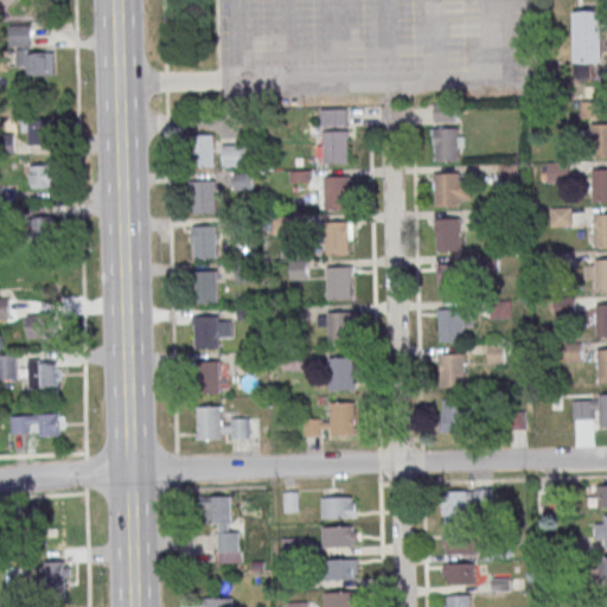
[(574,10),(574,63),(602,63),(602,10),(574,10)]
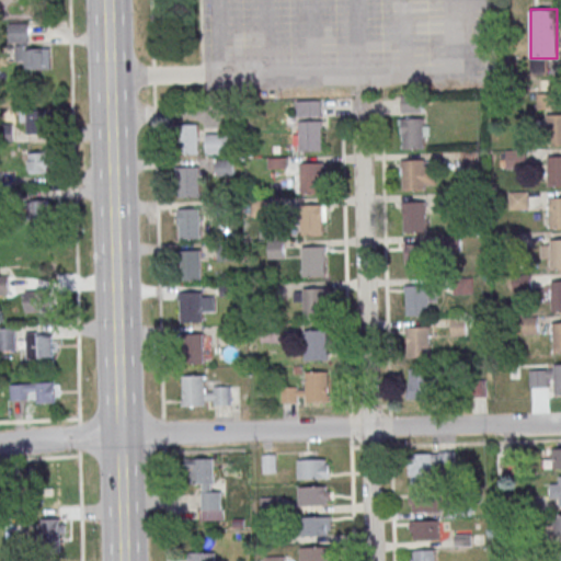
[(27,42),(27,24),(9,24),(9,42),(27,42)]
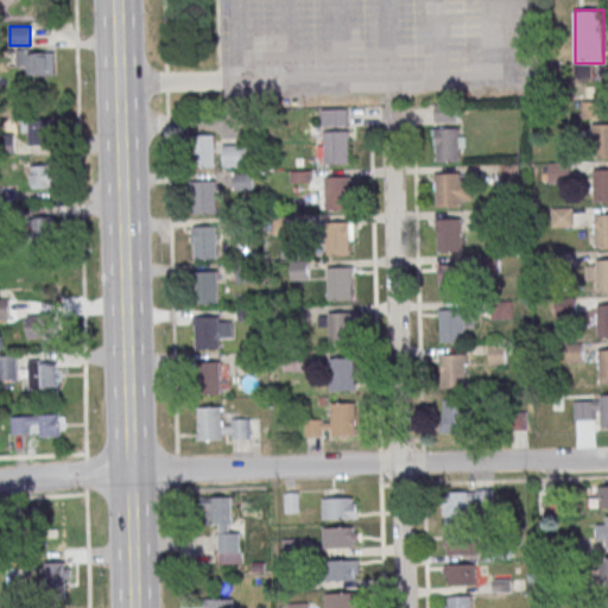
[(49,51),(27,51),(27,75),(49,75),(49,51)]
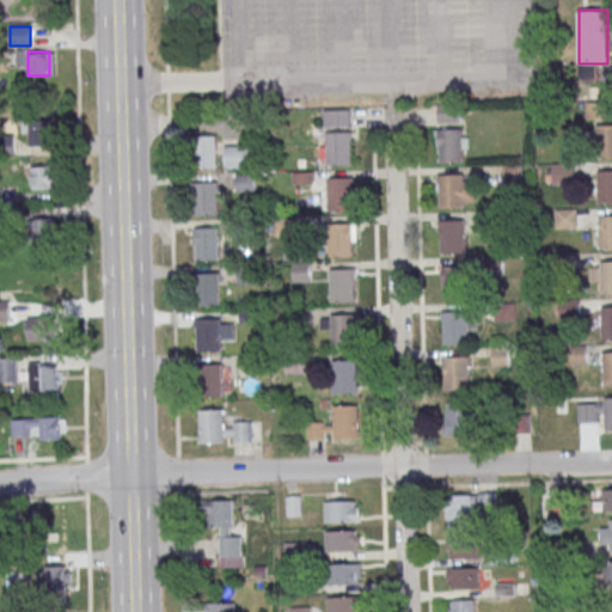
[(611,86),(597,86),(597,115),(611,114),(611,86)]
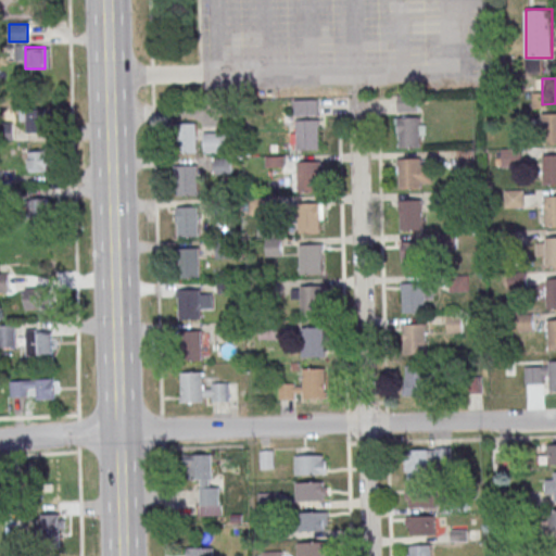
[(317,100),(294,100),(294,115),(317,115),(317,100)]
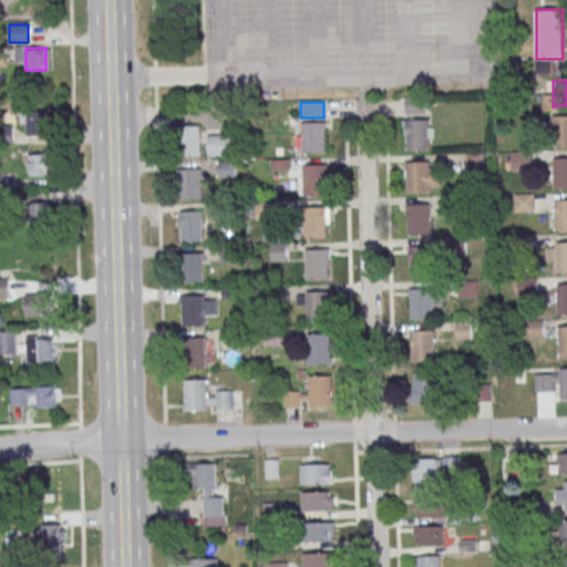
[(27,135),(48,135),(48,111),(27,111),(27,135)]
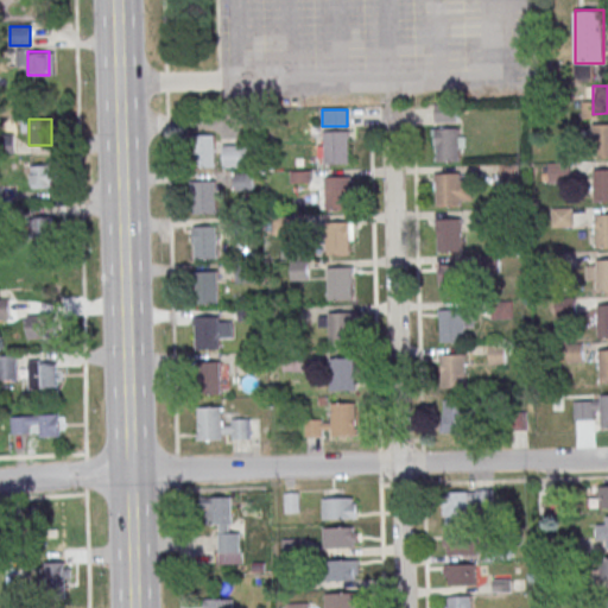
[(607,125),(594,125),(594,157),(607,157),(607,125)]
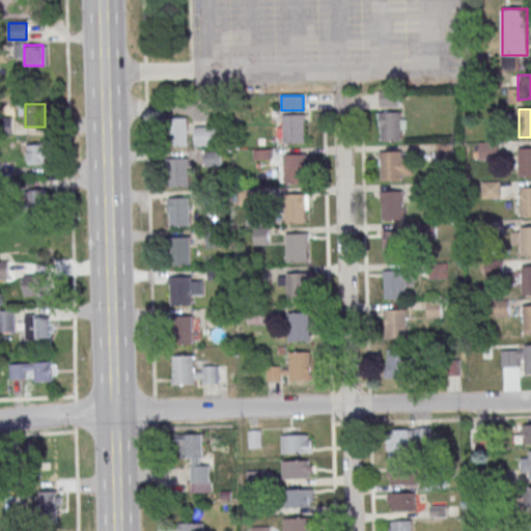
[(379,141),(406,141),(406,112),(379,112),(379,141)]
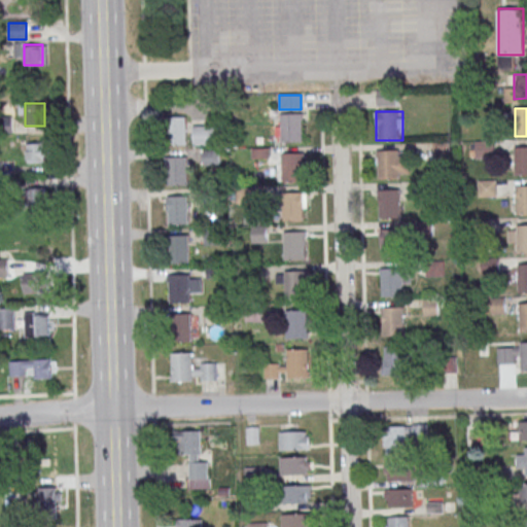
[(302,142),(302,114),(277,114),(277,142),(302,142)]
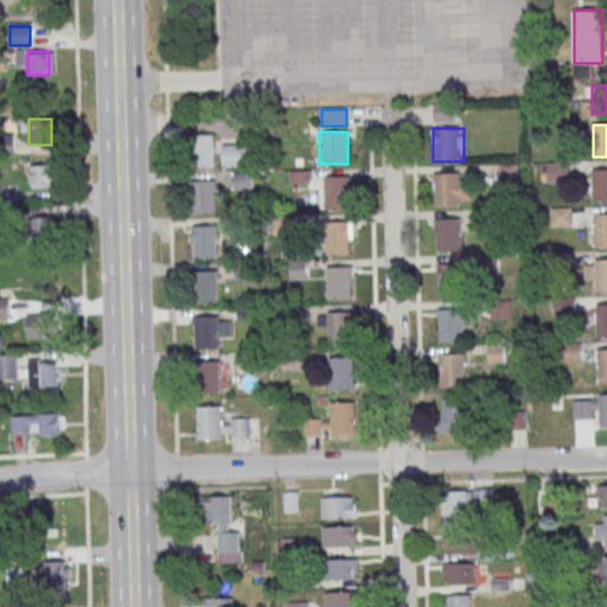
[(213,134),(195,134),(195,167),(213,167),(213,134)]
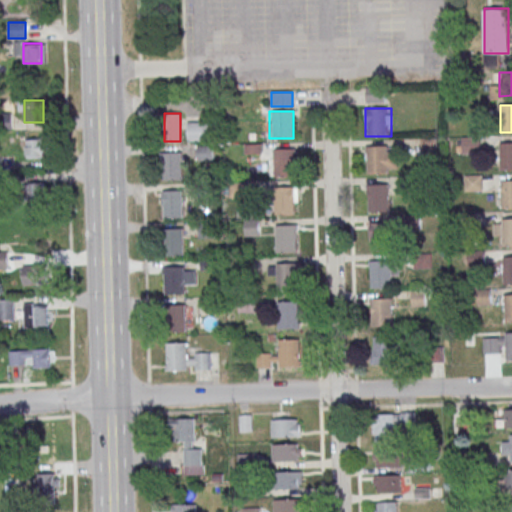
[(187,141),(209,141),(209,122),(187,122),(187,141)]
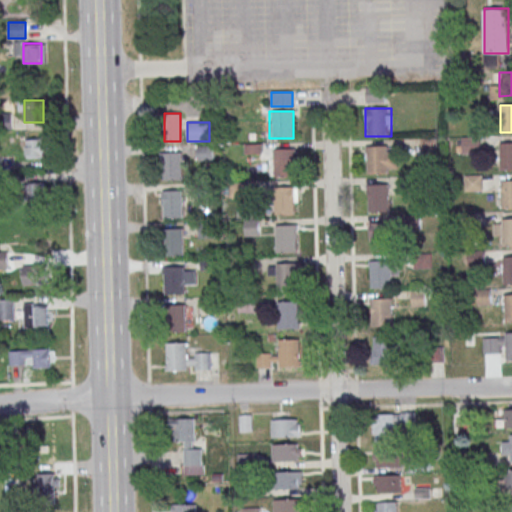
[(480,153),(480,137),(461,137),(461,153),(480,153)]
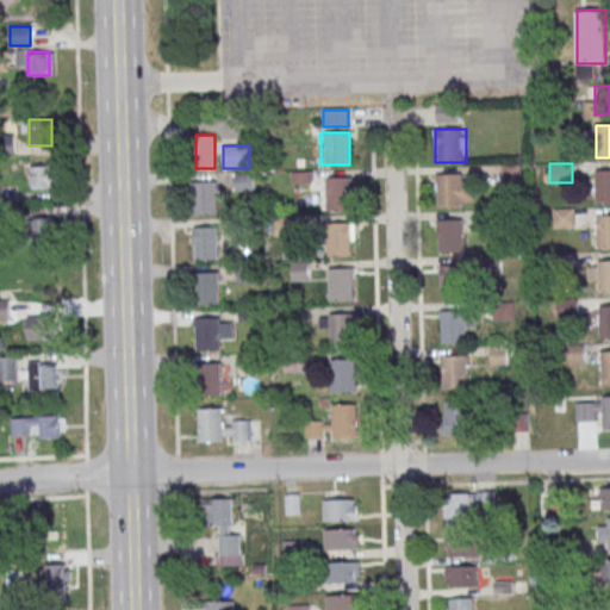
[(51,166),(31,166),(31,188),(51,188),(51,166)]
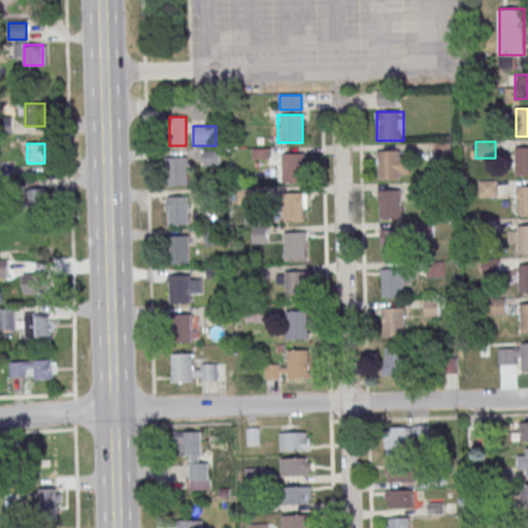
[(516,175),(527,175),(527,146),(516,146),(516,175)]
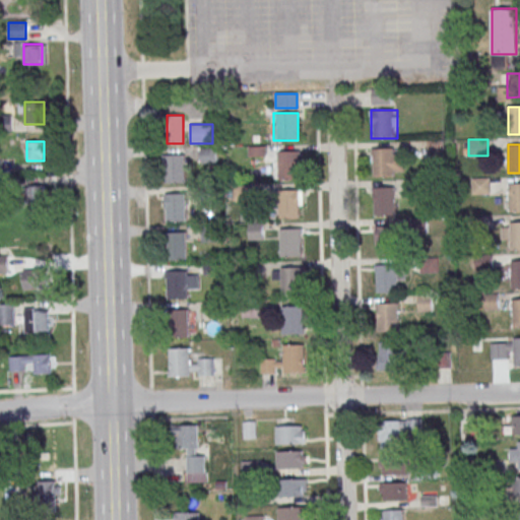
[(372,148),(372,176),(401,176),(401,148),(372,148)]
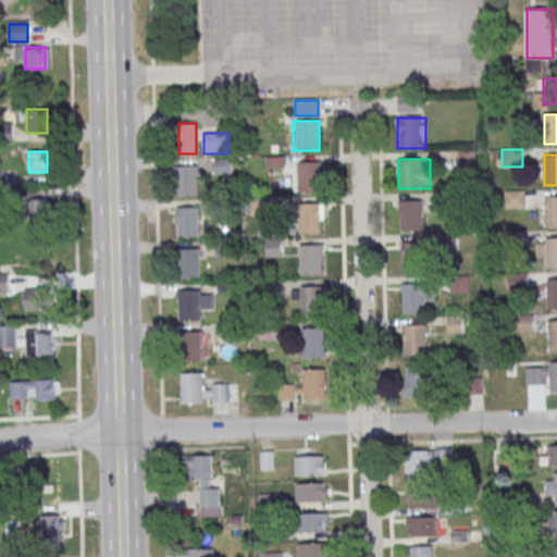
[(319,162),(295,162),(295,190),(319,190),(319,162)]
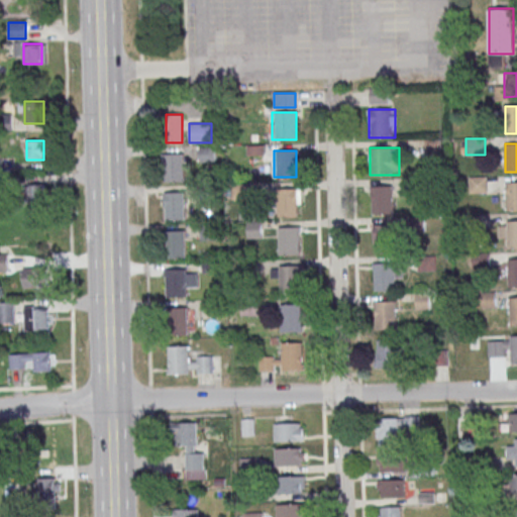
[(183,153),(164,153),(164,182),(183,182),(183,153)]
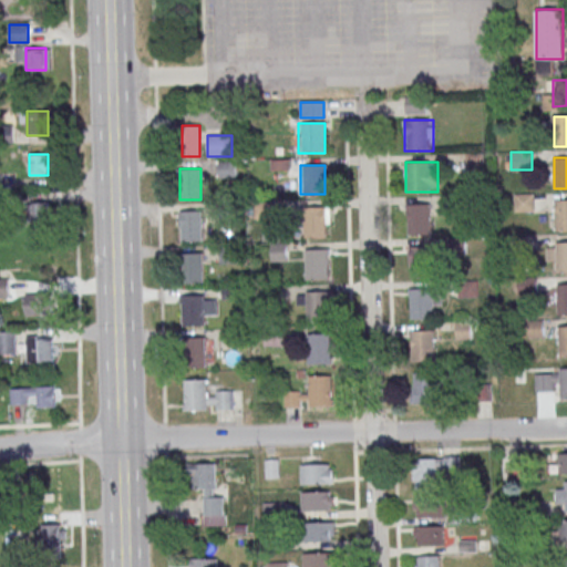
[(514,213),(533,213),(533,194),(514,194),(514,213)]
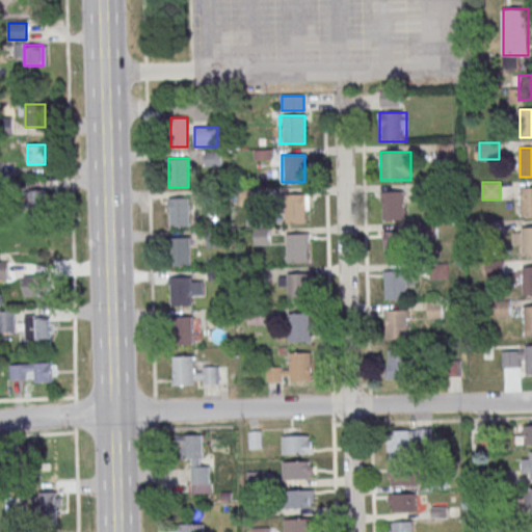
[(531,187),(521,188),(521,216),(531,216),(531,187)]
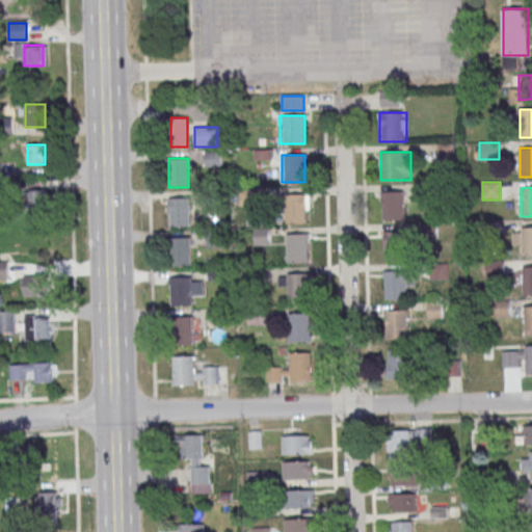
[(45,190),(28,190),(28,212),(45,212),(45,190)]
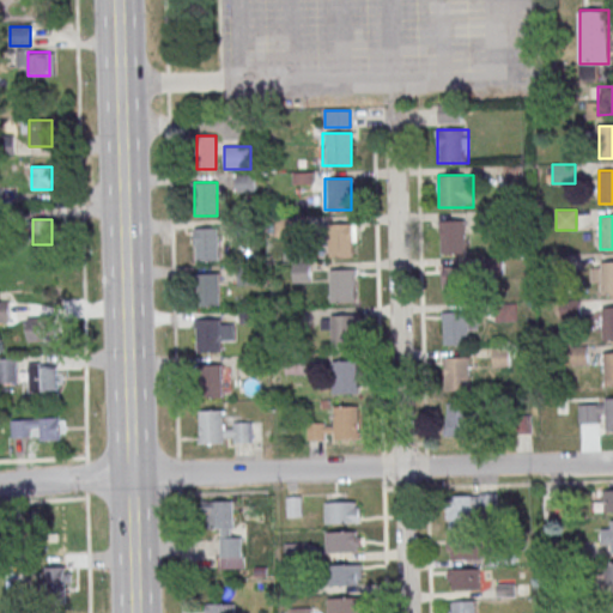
[(466,220),(439,220),(439,254),(466,254),(466,220)]
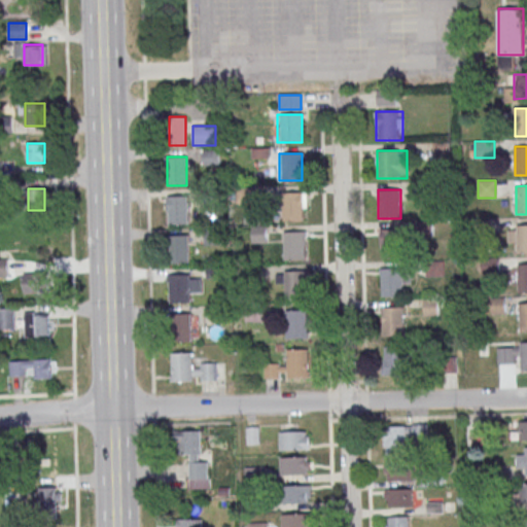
[(283,221),(305,221),(305,191),(283,192),(283,221)]
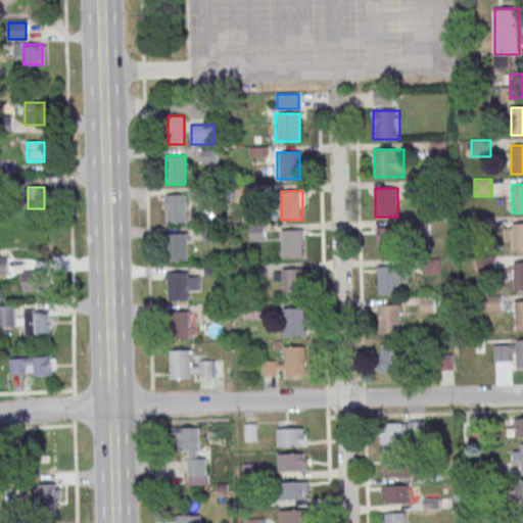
[(187,194),(165,194),(165,224),(187,224),(187,194)]
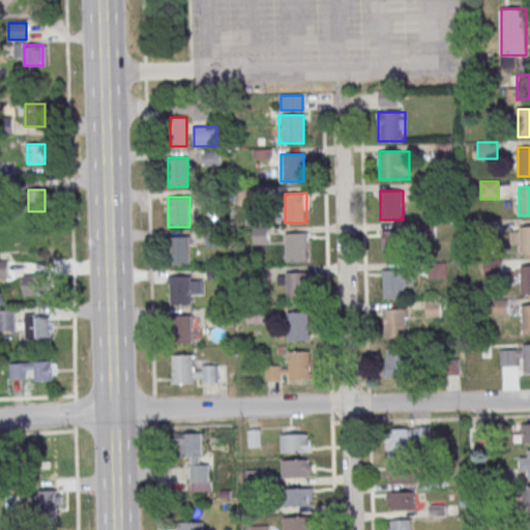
[(521,256),(529,255),(529,226),(521,227),(521,256)]
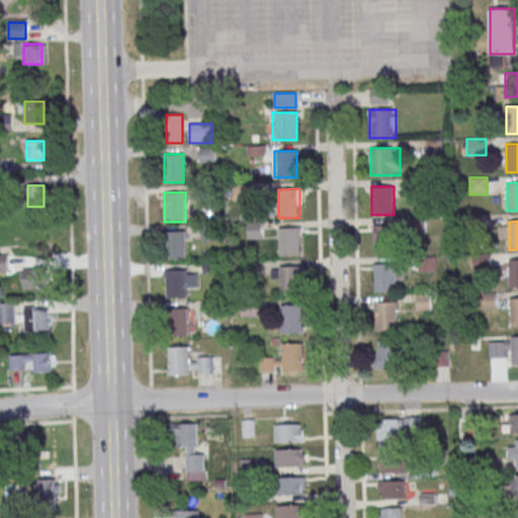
[(262,223),(247,223),(247,239),(262,239),(262,223)]
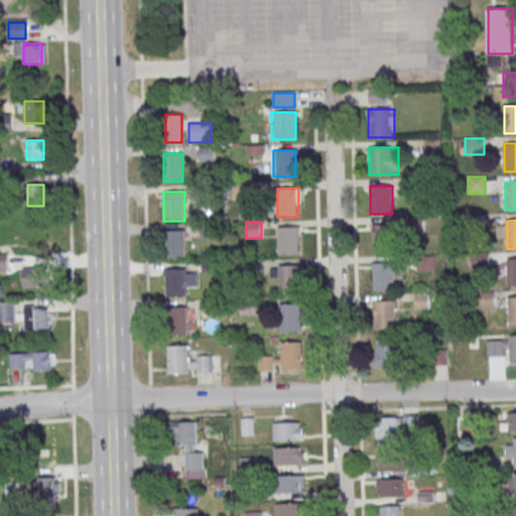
[(373,225),(373,251),(393,251),(393,225),(373,225)]
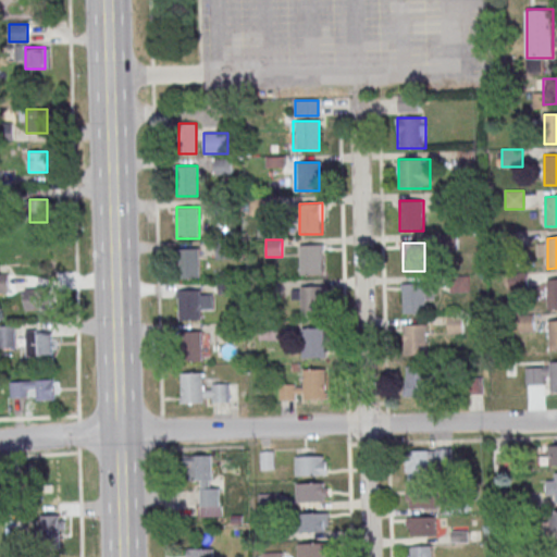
[(299,245),(299,275),(322,275),(322,245),(299,245)]
